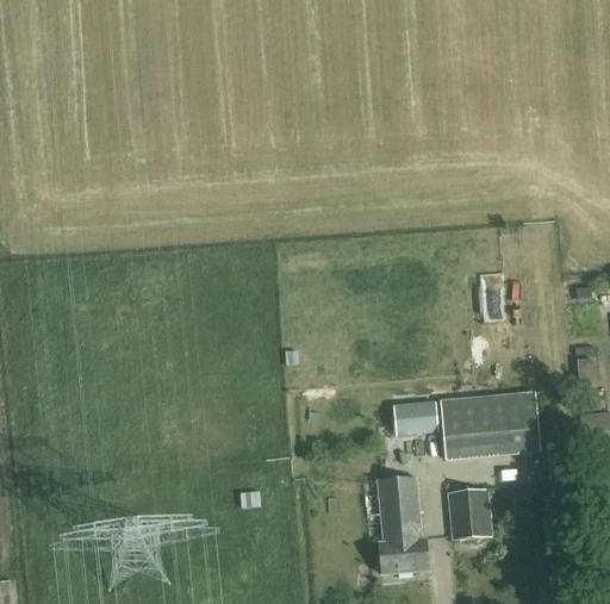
[(578,378),(593,377),(592,356),(577,357),(578,378)]
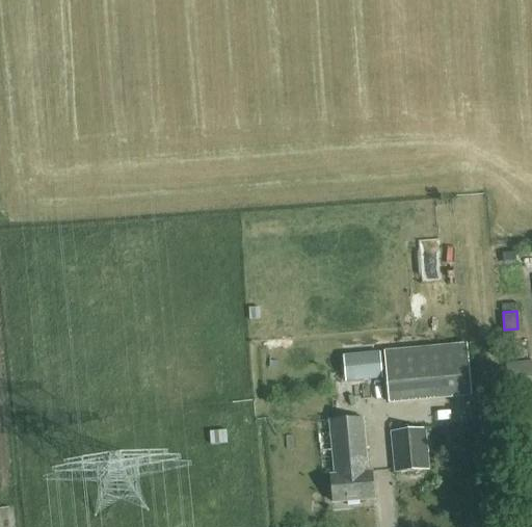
[(382,348),(388,398),(471,390),(466,341),(382,348)]
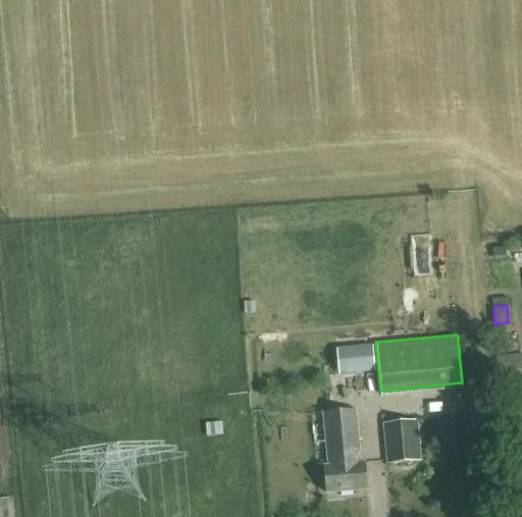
[(337,370),(374,366),(372,342),(335,346),(337,370)]
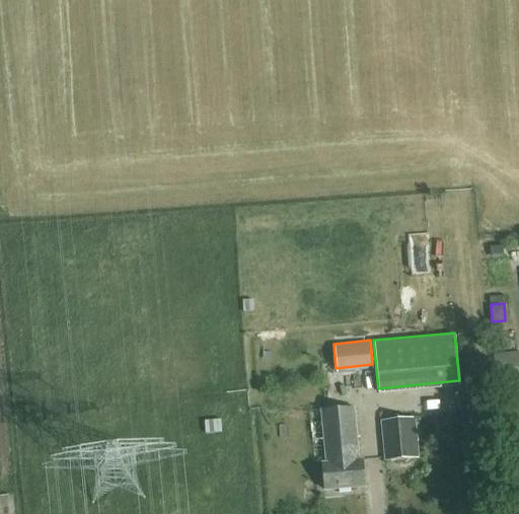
[(495,372),(518,369),(518,348),(493,351),(495,372)]
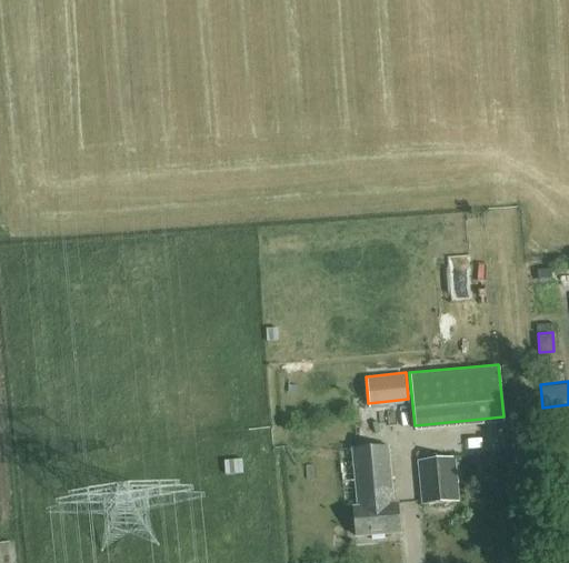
[(387,442),(351,445),(356,503),(352,504),(356,533),(399,529),(396,500),(392,500),(387,442)]
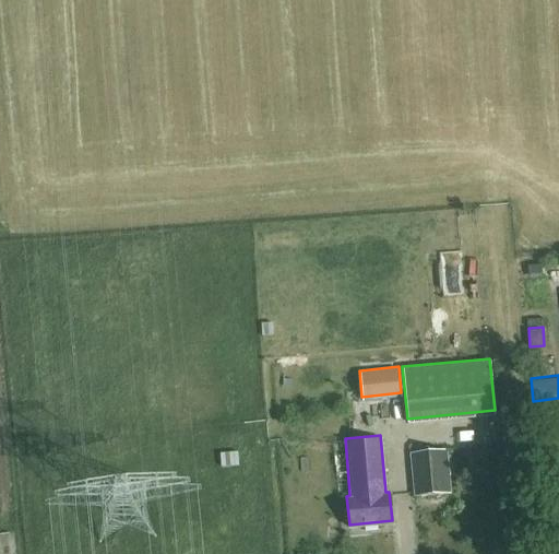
[(414,493),(449,490),(444,446),(409,449),(414,493)]
